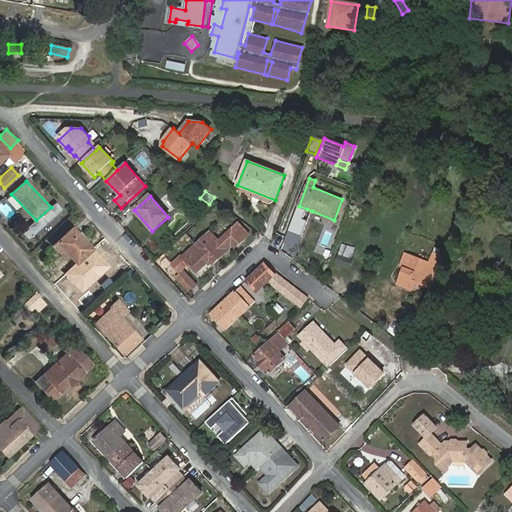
[(63,209),(56,202),(51,207),(36,220),(22,233),(29,241),(63,209)]
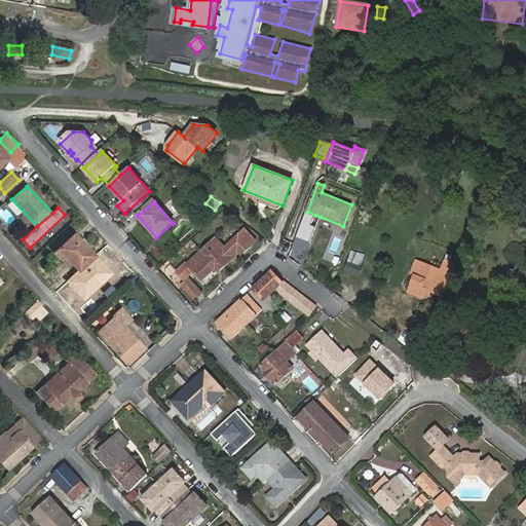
[(297,237),(310,242),(316,227),(311,225),(315,215),(307,212),(297,237)]
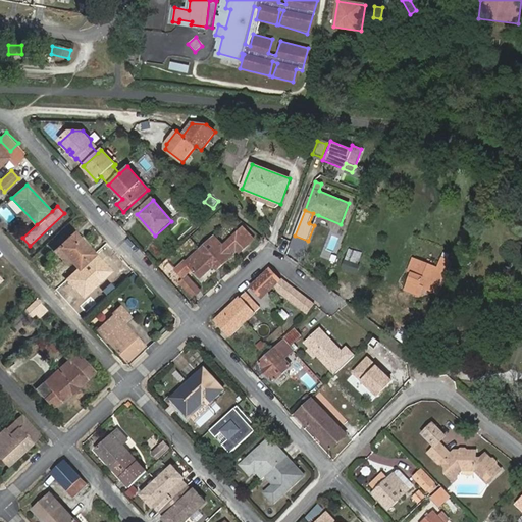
[(309,223),(314,225),(318,215),(313,213),(309,223)]
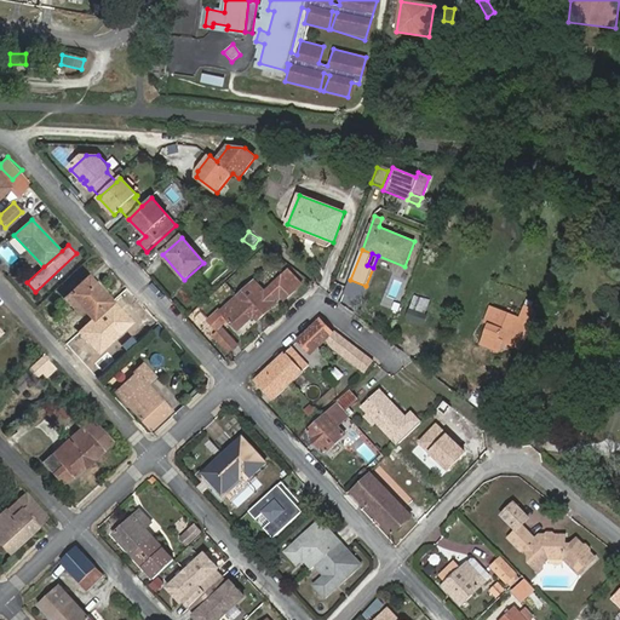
[(291,269),(283,275),(297,290),(303,283),(291,269)]
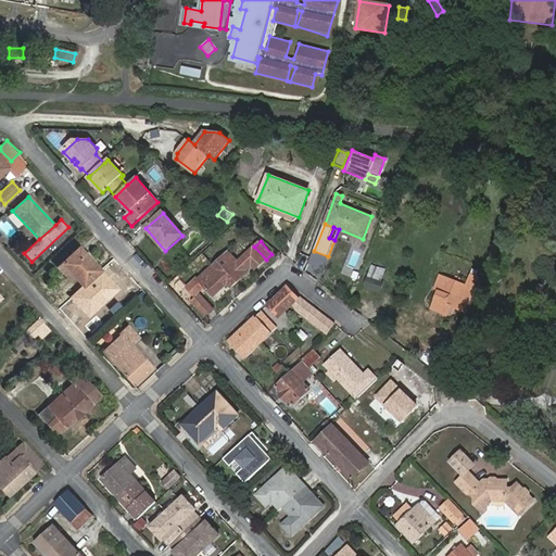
[(254,247),(247,254),(261,264),(266,260),(254,247)]
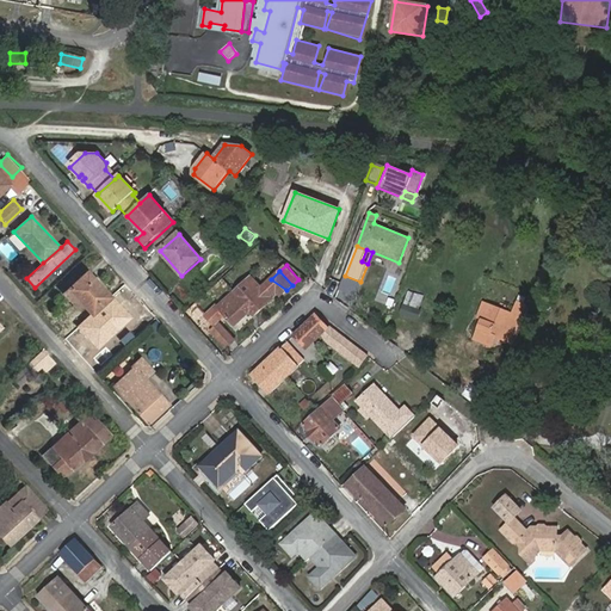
[(71,289),(85,303),(93,314),(112,297),(90,272),(71,289)]
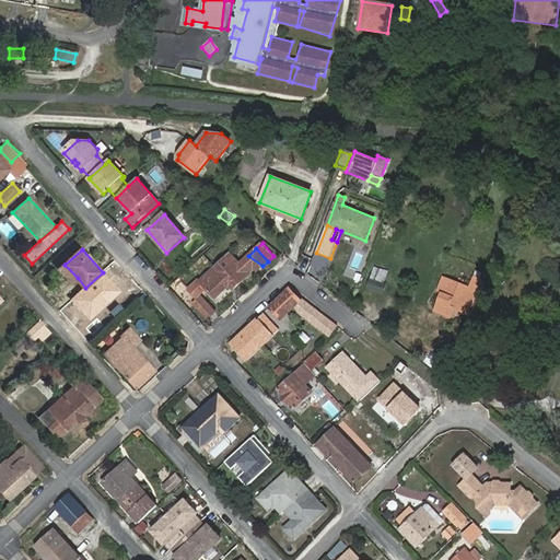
[(326,271),(330,258),(316,253),(312,266),(326,271)]
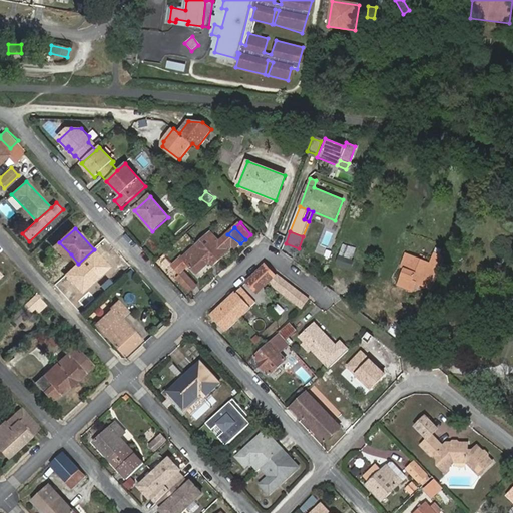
[(211,232),(198,244),(204,251),(217,238),(211,232)]
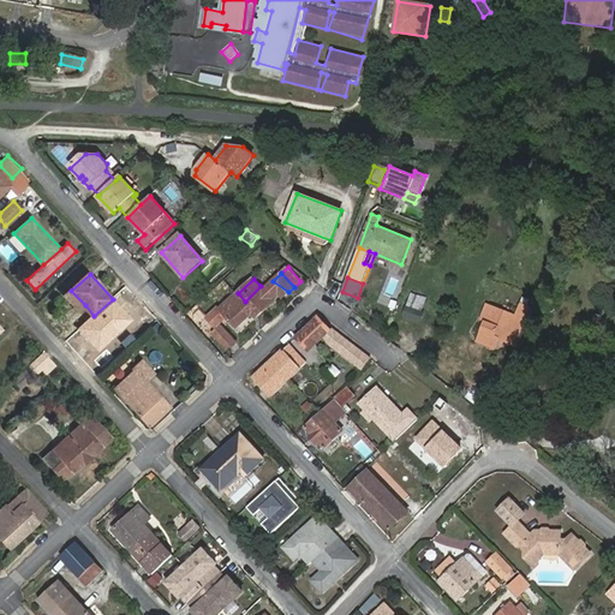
[(288,292),(273,281),(263,290),(261,286),(245,302),(238,293),(220,310),(227,316),(236,327),(252,311),(258,316),(274,302),(273,299),(279,293),(284,297),(288,292)]
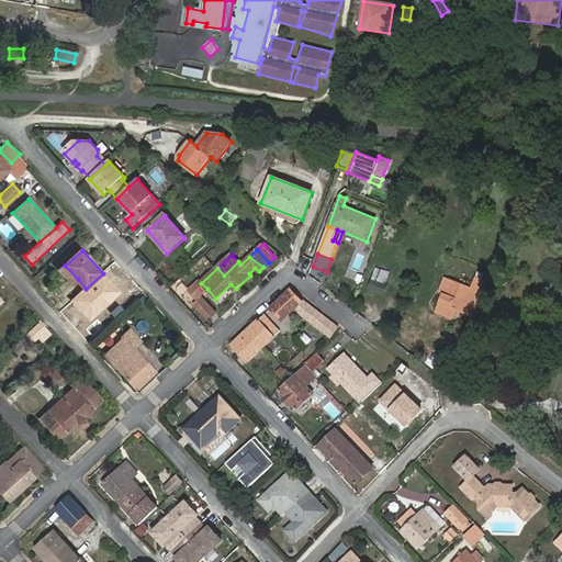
[(72,284),(78,279),(65,266),(59,270),(72,284)]
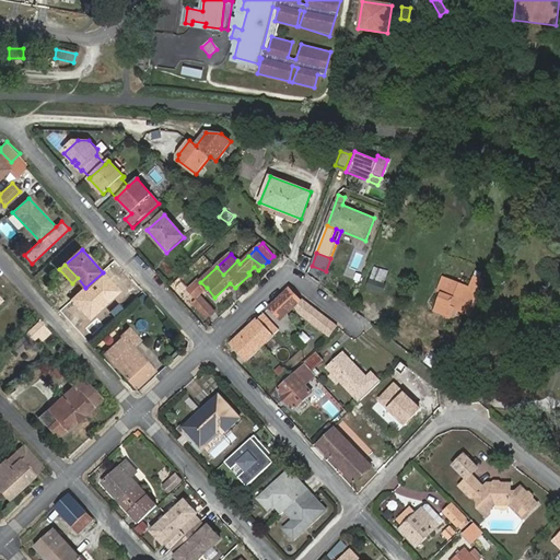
[(475,277),(470,288),(443,278),(439,291),(442,292),(435,311),(450,316),(453,306),(471,314),(485,281),(475,277)]
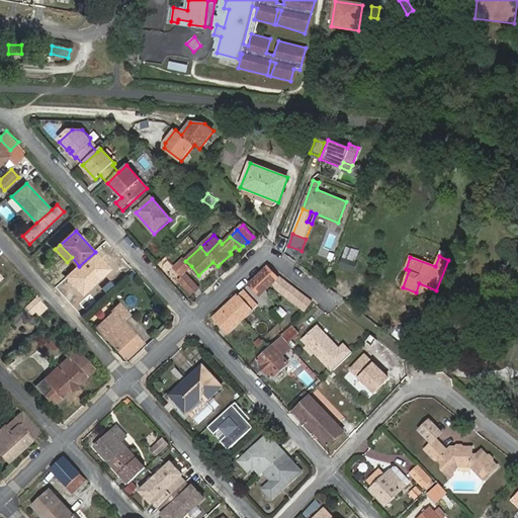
[(191,266),(185,261),(184,259),(175,268),(181,275),(191,266)]
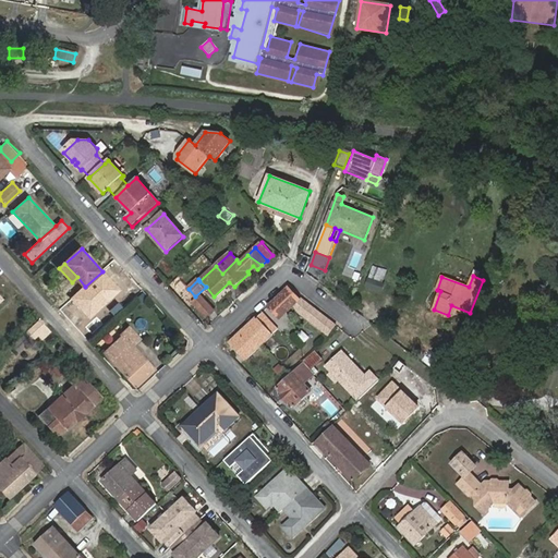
[(384,284),(367,279),(365,287),(381,292),(384,284)]
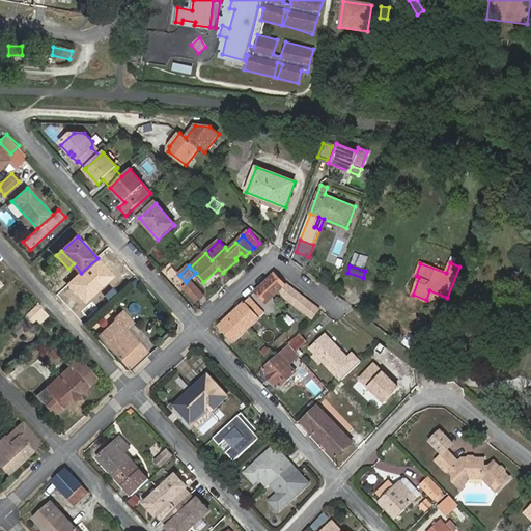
[(256,290),(268,303),(279,291),(313,317),(319,309),(286,283),(285,285),(274,274),(256,290)]
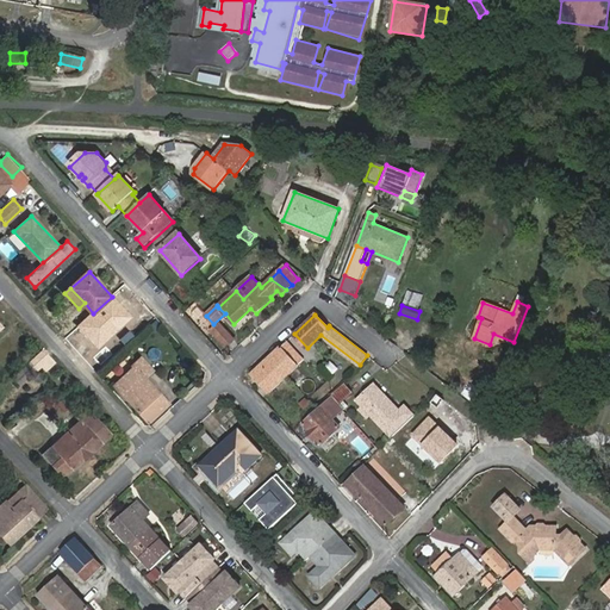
[(235,340),(219,323),(211,330),(226,347),(235,340)]
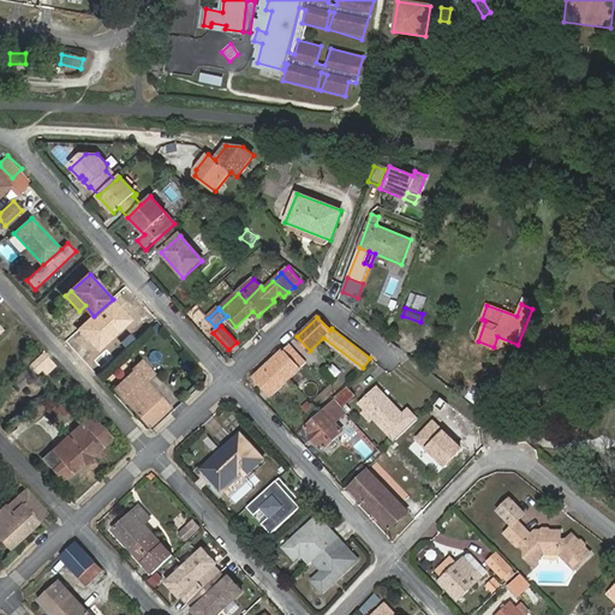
[(254,377),(273,396),(303,368),(302,366),(308,362),(290,344),(254,377)]
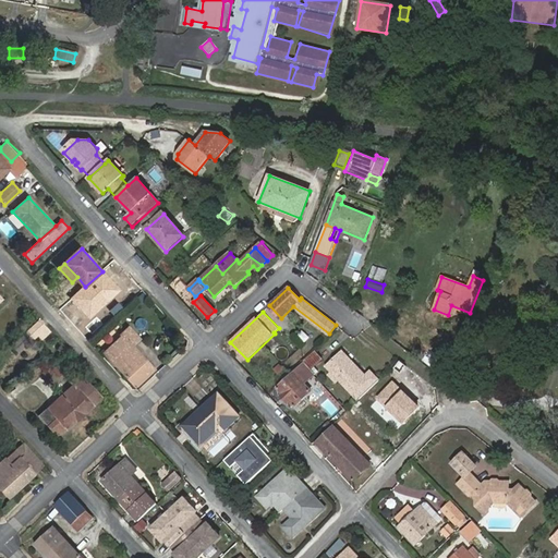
[(50,332),(38,320),(11,344),(17,352),(39,334),(44,338),(50,332)]
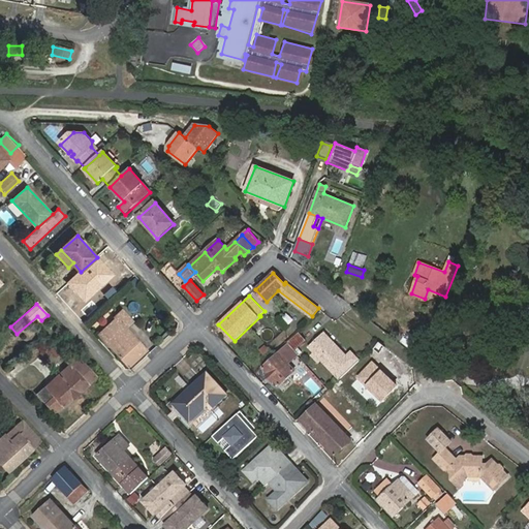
[(129,366),(147,349),(126,328),(134,319),(125,309),(116,317),(117,319),(99,335),(129,366)]
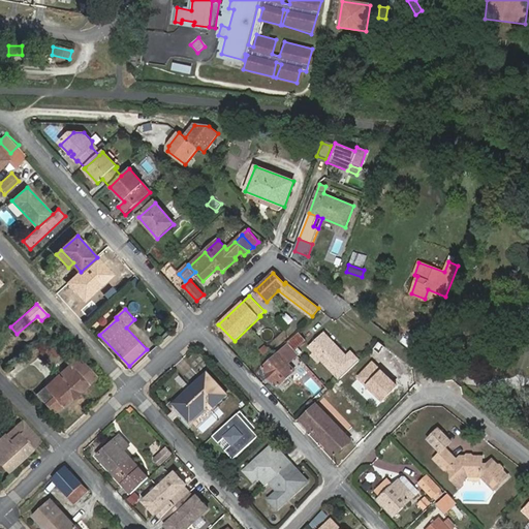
[(308,340),(302,332),(290,341),(297,348),(308,340)]
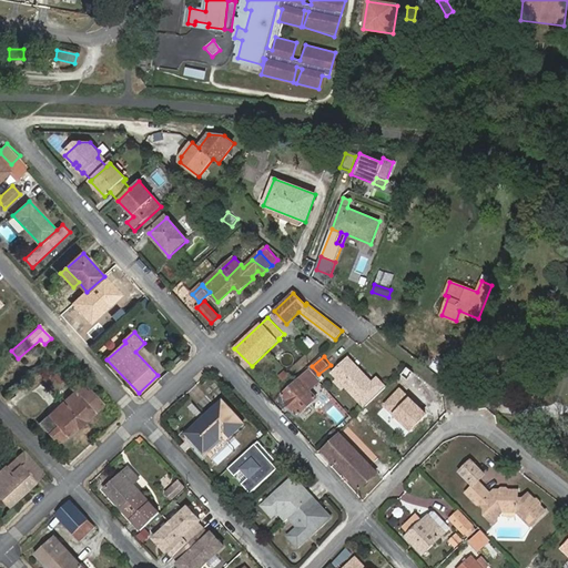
[(364,407),(384,387),(375,379),(371,384),(345,357),(331,372),(364,407)]
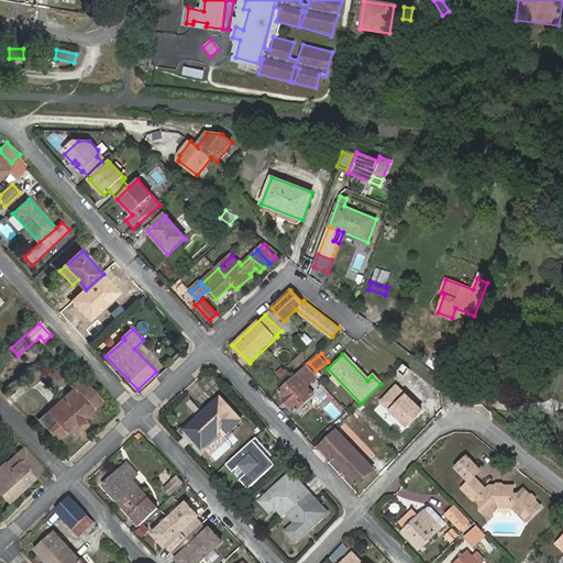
[(282,366),(276,372),(282,378),(287,372),(282,366)]
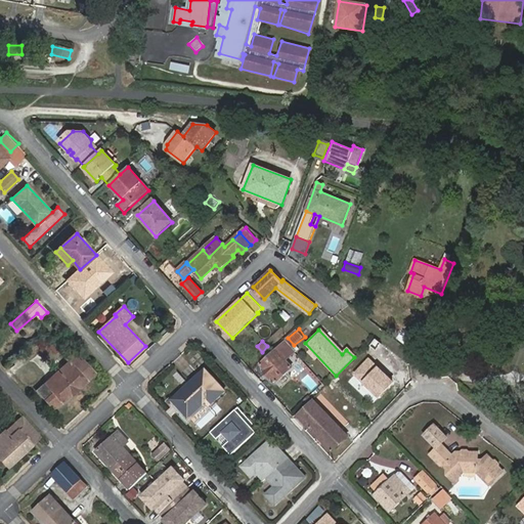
[(292,348),(286,341),(261,363),(265,369),(264,372),(271,379),(272,377),(277,382),(293,367),(282,356),(292,348)]
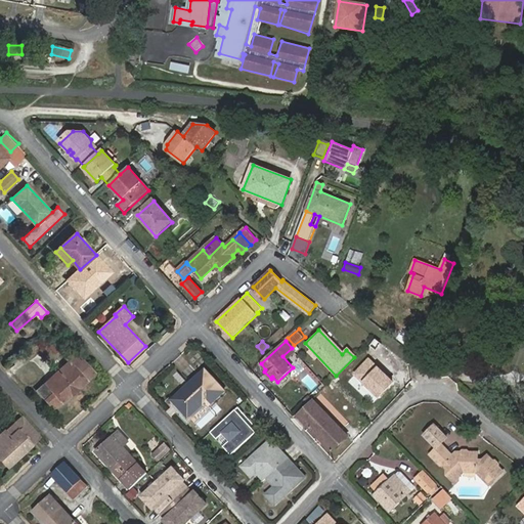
[(61,375),(49,386),(55,392),(46,400),(54,410),(88,381),(87,380),(95,373),(76,351),(67,359),(69,361),(58,372),(61,375)]
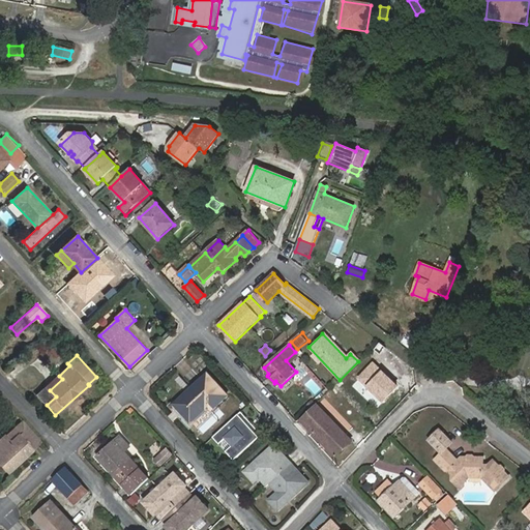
[(227,393),(207,373),(176,401),(192,416),(206,404),(210,409),(227,393)]
